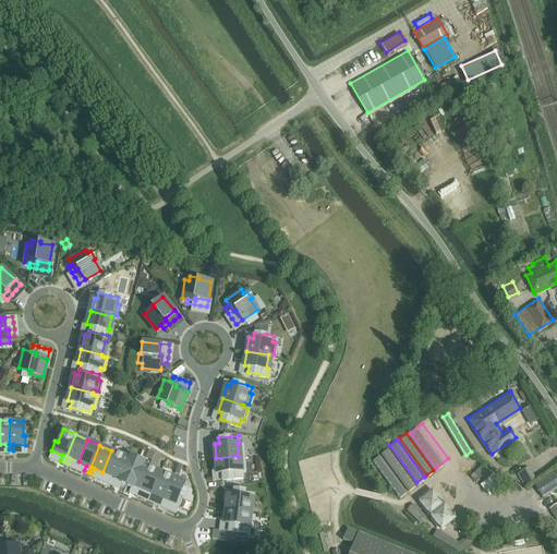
[(380,452),(408,489),(414,483),(387,446),(380,452)]
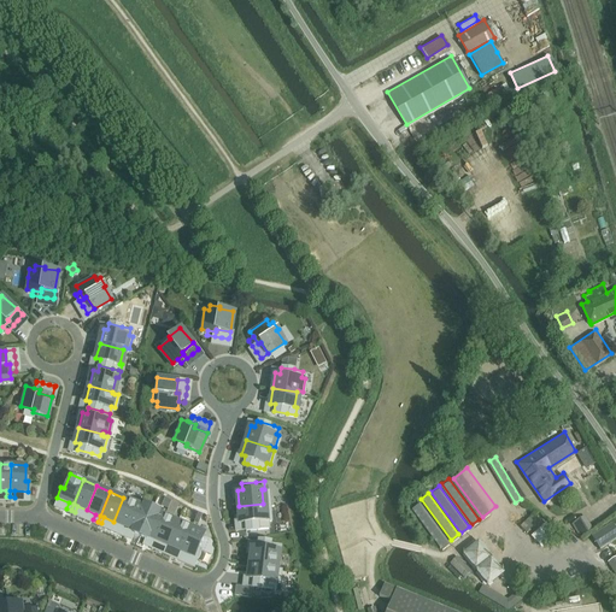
[(54,502),(66,508),(69,502),(57,498),(54,502)]
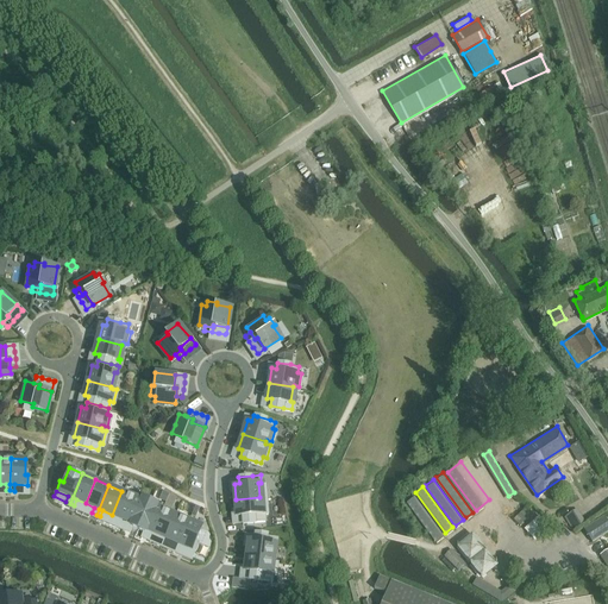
[(118,524),(123,526),(125,521),(135,496),(121,491),(112,515),(120,518),(118,524)]
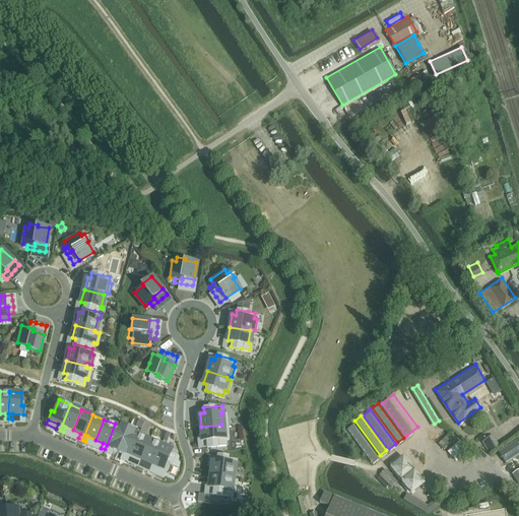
[(346,427),(372,461),(378,456),(352,423),(346,427)]
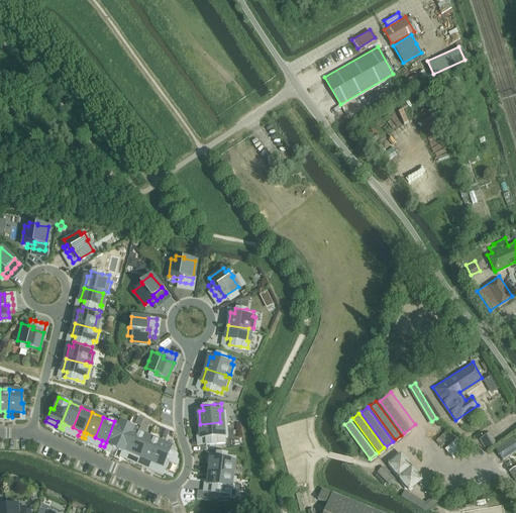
[(106,442),(104,446),(107,448),(109,443),(110,441),(112,442),(111,445),(116,447),(125,426),(126,424),(121,422),(120,424),(114,421),(106,442)]
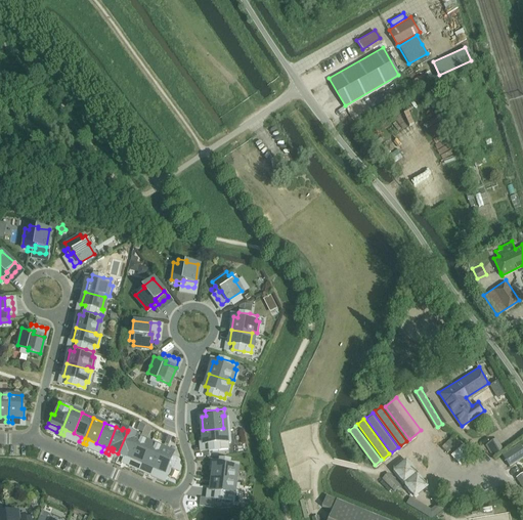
[(223,428),(203,430),(204,442),(208,442),(208,447),(220,447),(227,446),(226,440),(224,440),(223,428)]
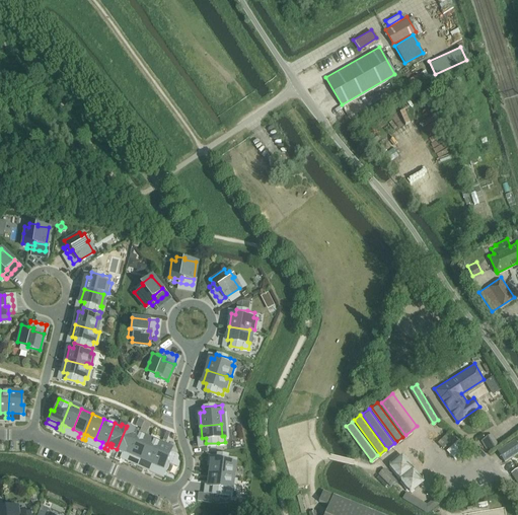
[(63,431),(78,437),(80,433),(73,429),(65,426),(63,431)]
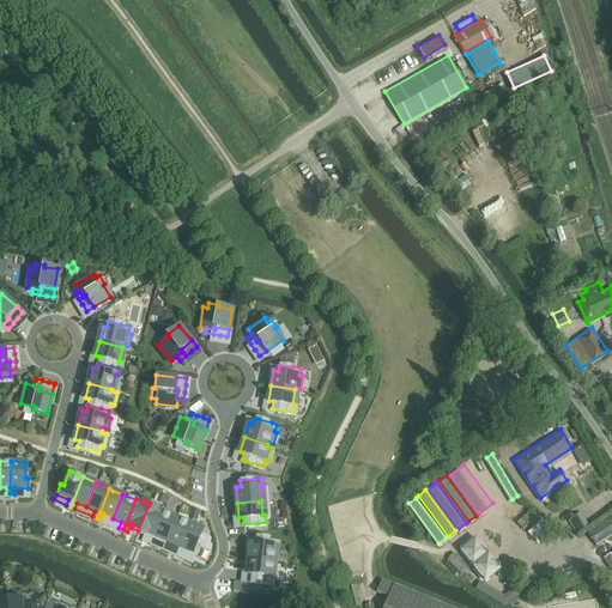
[(145,540),(150,541),(152,535),(162,511),(156,509),(157,505),(150,503),(149,505),(138,530),(145,533),(146,530),(149,532),(147,534),(145,540)]
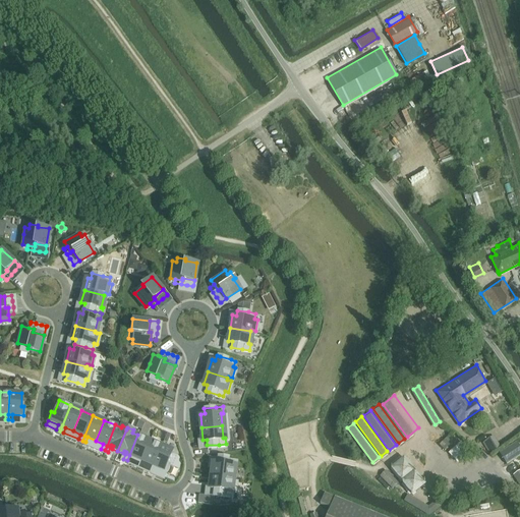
[(441,440),(445,446),(455,437),(451,432),(441,440)]
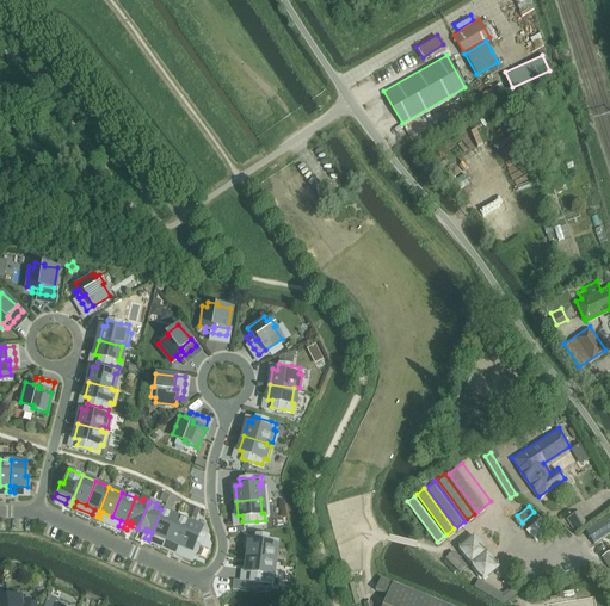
[(152,533),(149,539),(153,540),(155,535),(165,539),(174,515),(161,509),(152,533)]
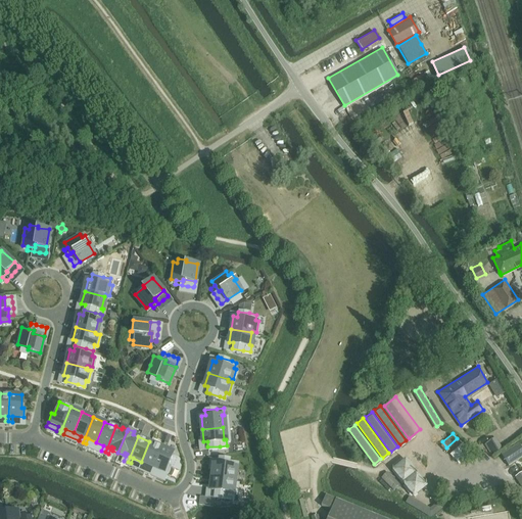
[(86,443),(101,451),(103,445),(96,442),(88,438),(86,443)]
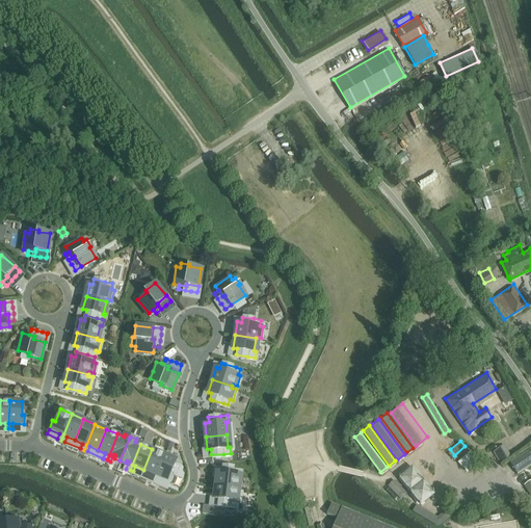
[(468,469),(480,456),(471,447),(458,458),(468,469)]
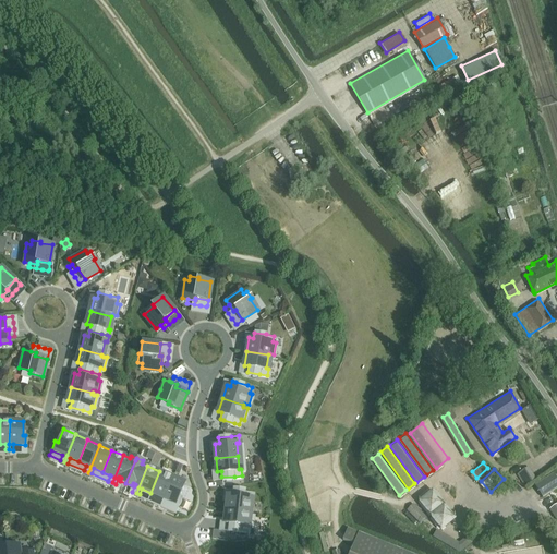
[(159,471),(150,493),(158,496),(156,502),(160,503),(162,498),(171,476),(159,471)]
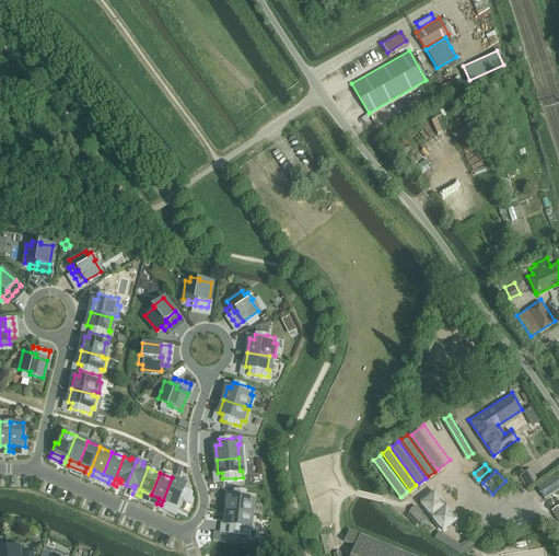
[(558,479),(555,473),(536,485),(544,497),(558,486),(558,479)]
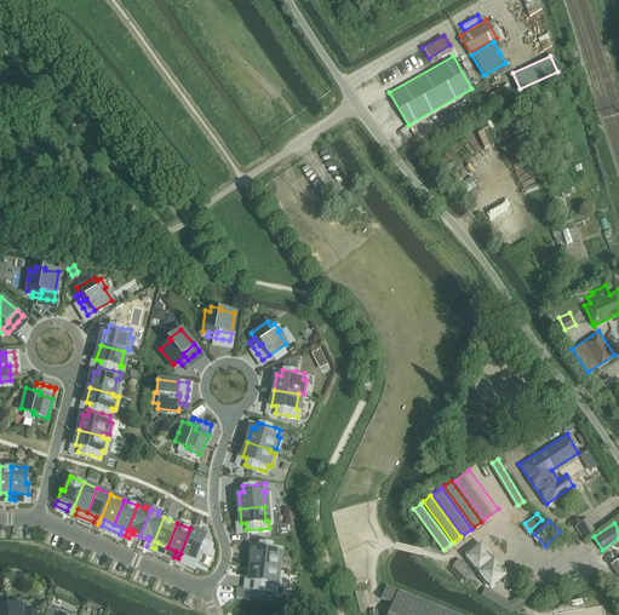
[(181,553),(178,558),(182,561),(184,555),(196,561),(201,551),(199,550),(205,534),(190,528),(181,553)]
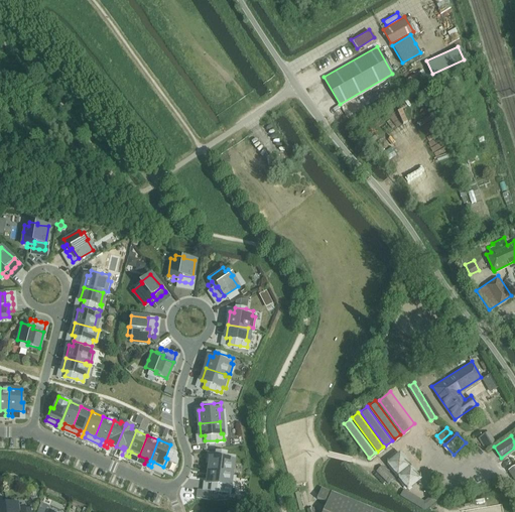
[(107,448),(122,455),(124,450),(125,448),(123,446),(122,449),(116,446),(111,444),(112,441),(110,440),(109,442),(107,448)]
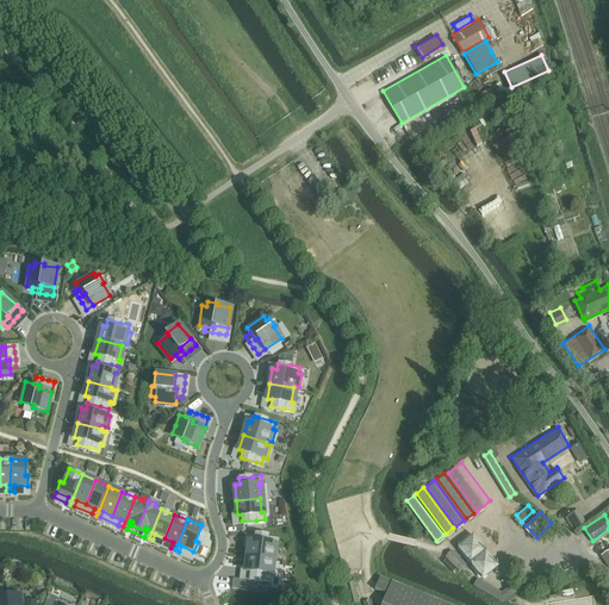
[(153,540),(171,548),(173,542),(165,538),(155,534),(153,540)]
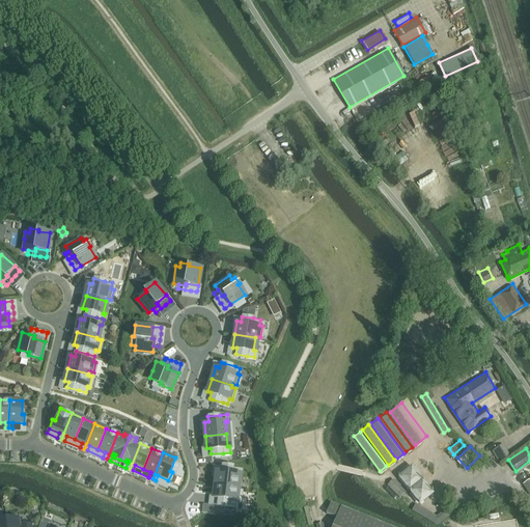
[(216,483),(236,486),(238,473),(240,473),(241,467),(233,466),(222,465),(221,470),(217,470),(216,483)]
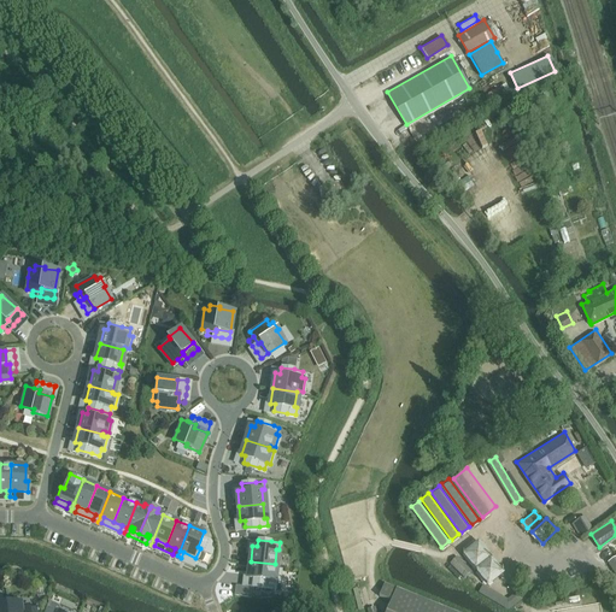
[(471,540),(458,551),(484,580),(496,569),(471,540)]
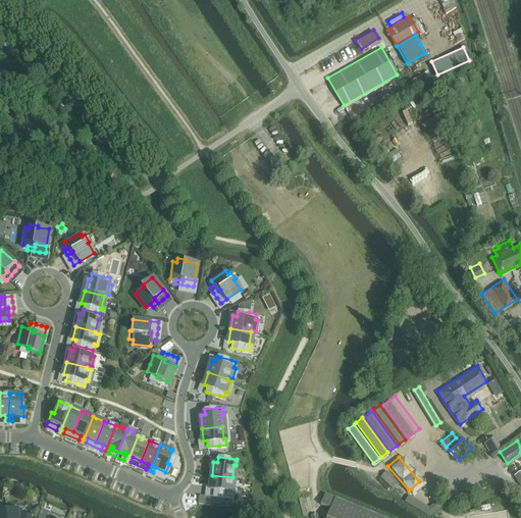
[(153,472),(163,476),(165,472),(155,467),(153,472)]
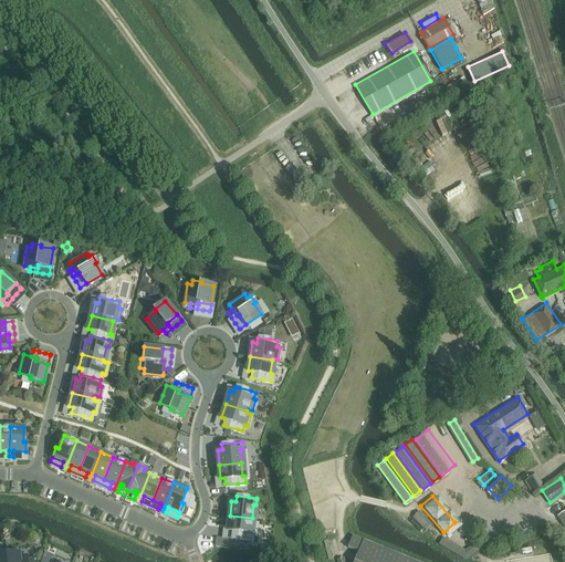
[(412,514),(425,528),(431,521),(419,508),(412,514)]
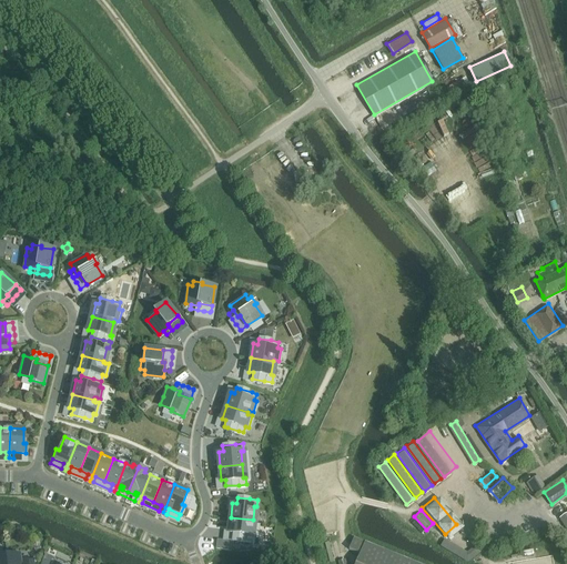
[(253,520),(231,517),(229,531),(233,532),(232,537),(245,540),(253,540),(253,533),(256,534),(257,522),(253,522),(253,520)]
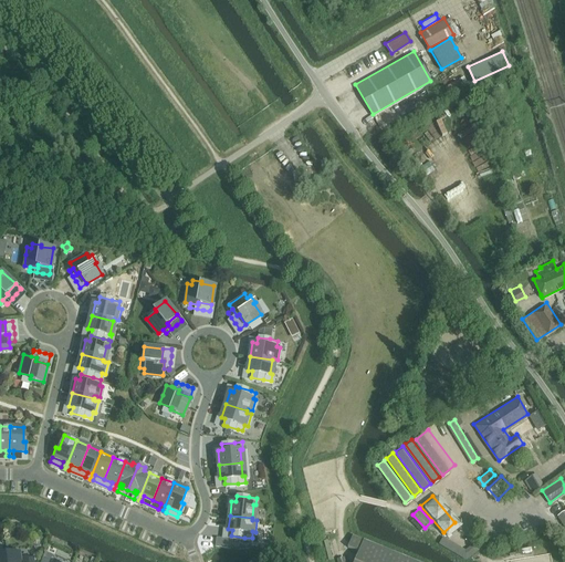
[(352,561),(420,561),(352,533),(347,544),(358,549),(352,561)]
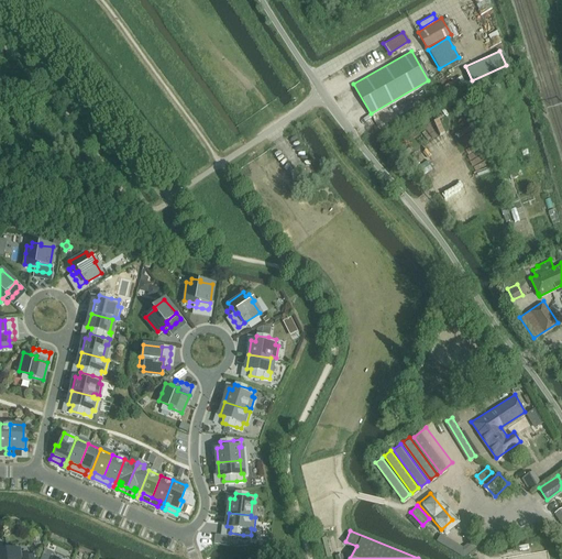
[(440,532),(437,538),(463,555),(476,545),(471,538),(462,545),(440,532)]
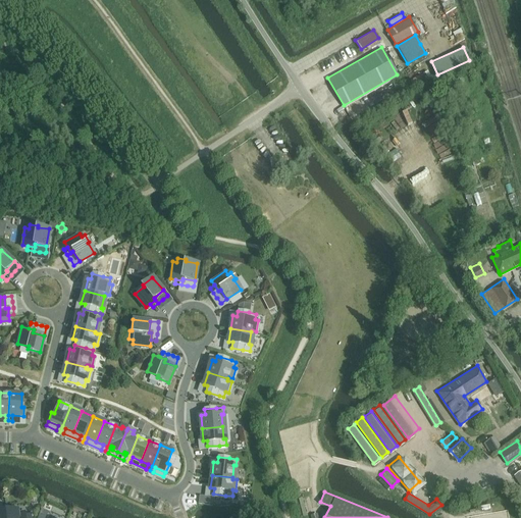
[(5,509),(6,517),(24,517),(24,510),(17,511),(17,508),(5,509)]
